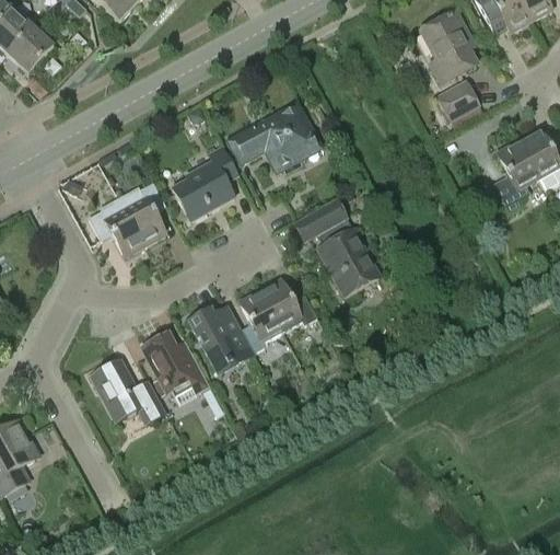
[(0,0),(0,21),(13,8),(6,0),(0,0)]
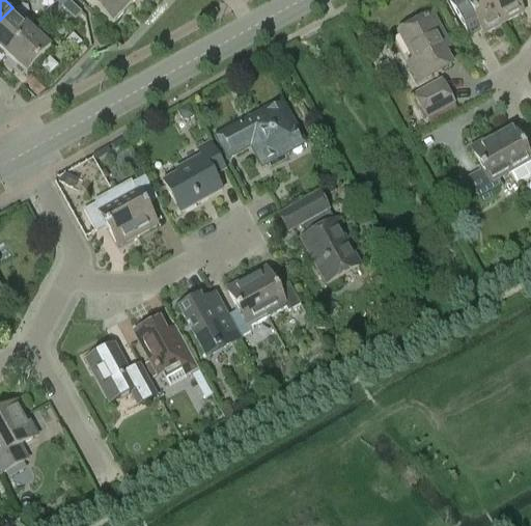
[(65,0),(61,4),(76,17),(82,9),(72,0),(65,0)]
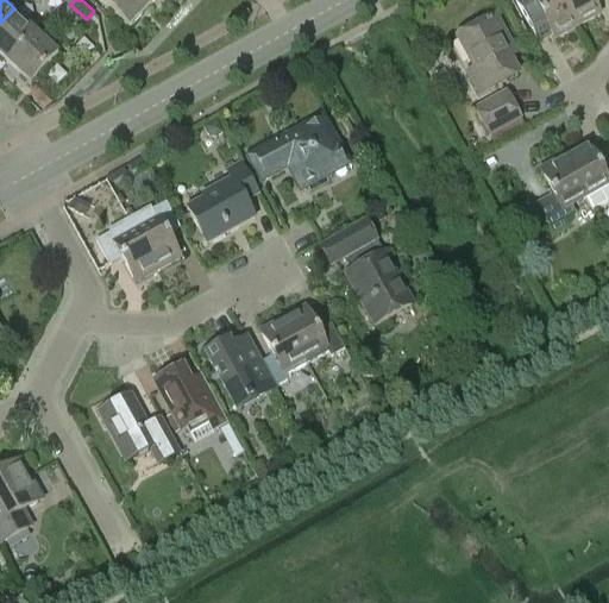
[(150,0),(105,0),(129,23),(145,5),(150,0)]
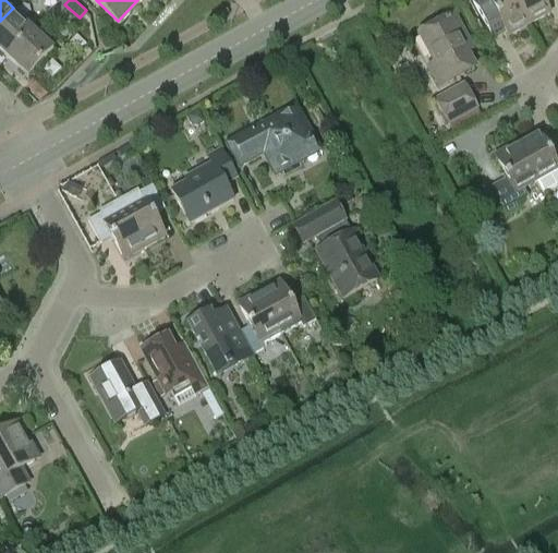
[(531,20),(520,0),(475,0),(482,12),(495,4),(509,32),(531,20)]
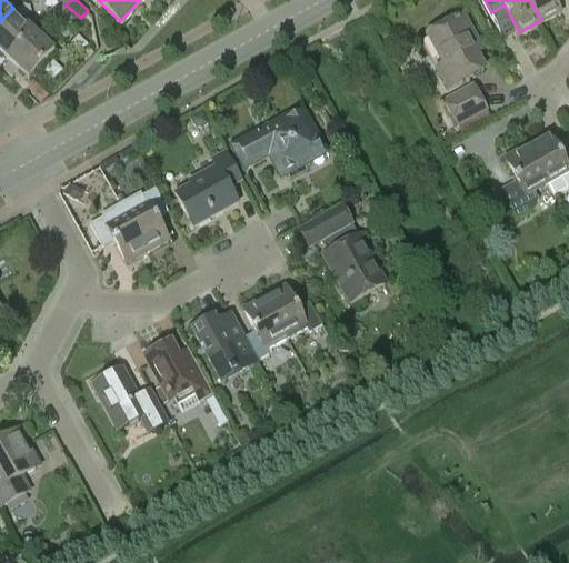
[(530,0),(541,20),(561,9),(557,0),(530,0)]
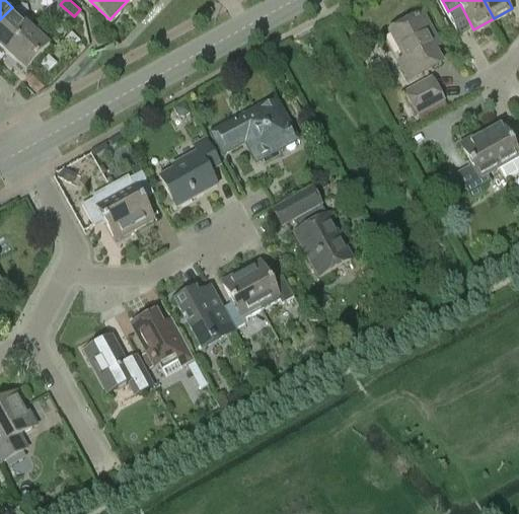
[(12,7),(0,19),(0,43),(1,45),(7,50),(30,23),(12,7)]
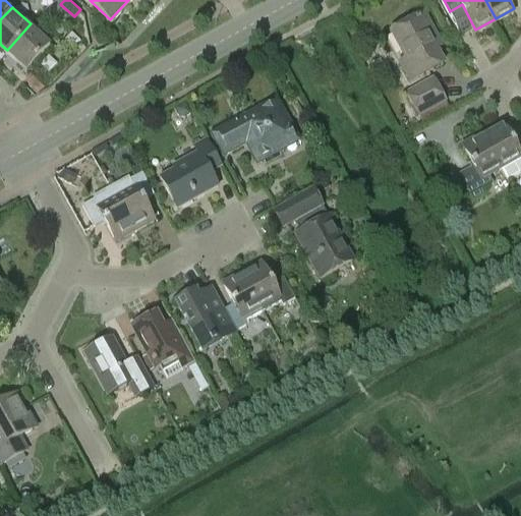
[(426,9),(393,27),(408,55),(401,59),(412,78),(445,60),(436,42),(442,38),(426,9)]
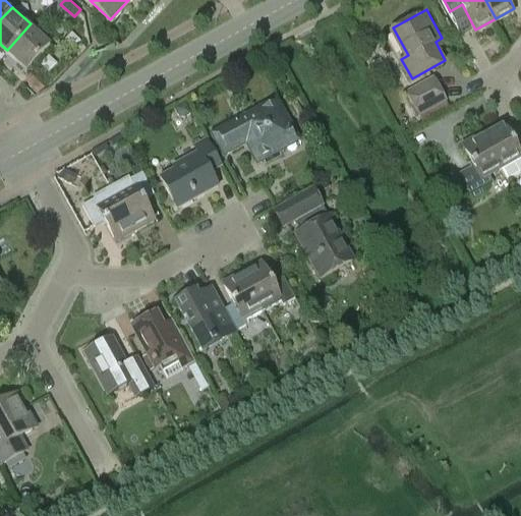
[(50,42),(31,23),(7,50),(21,63),(26,67),(50,42)]
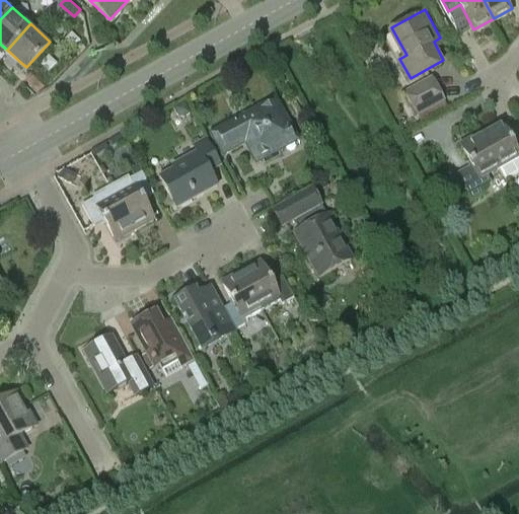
[(30,71),(24,77),(38,90),(44,84),(30,71)]
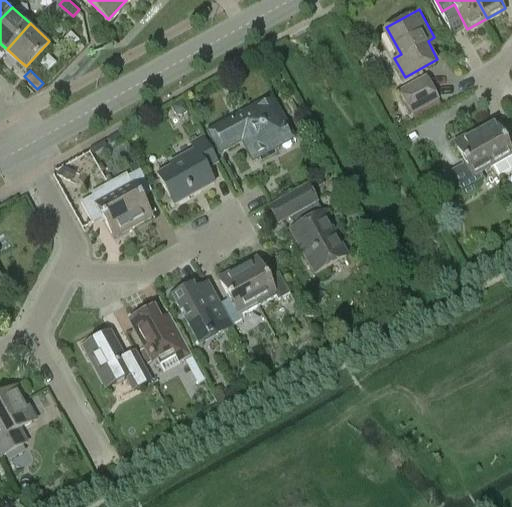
[(426,72),(397,88),(414,117),(441,102),(438,98),(439,97),(426,72)]
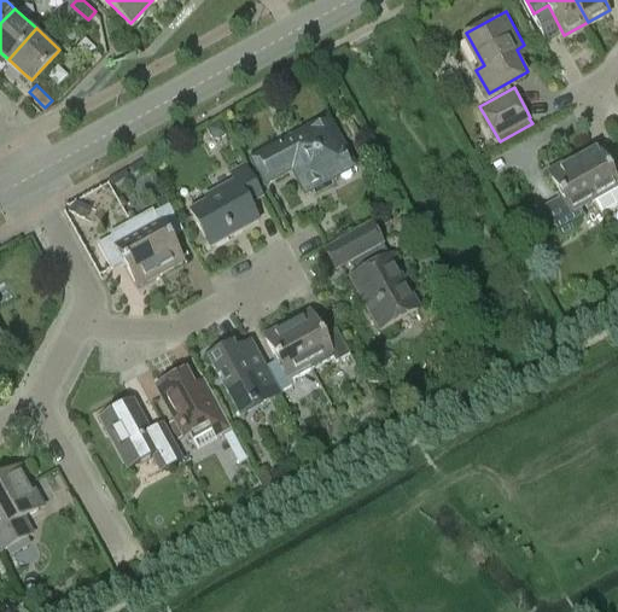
[(210,133),(220,137),(227,132),(220,117),(205,126),(210,133)]
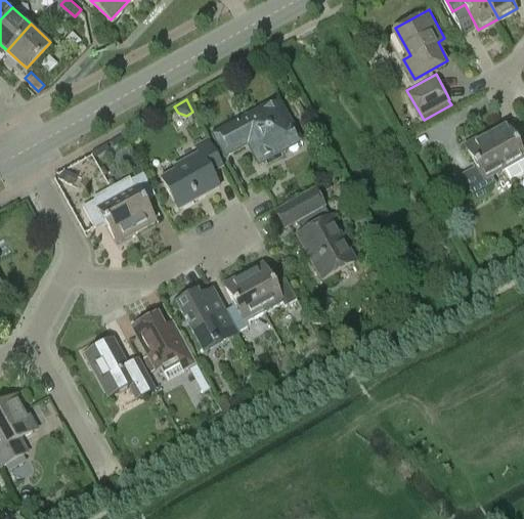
[(239,117),(214,131),(225,153),(251,139),(260,157),(298,136),(278,99),(241,120),(239,117)]
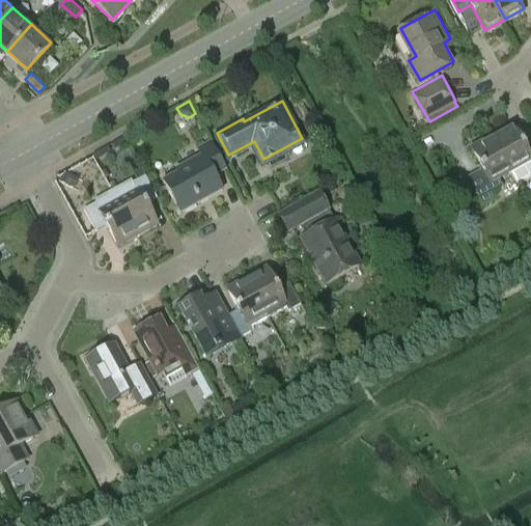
[(493,133),(511,168),(512,168),(518,177),(530,170),(530,138),(524,142),(512,121),(493,133)]
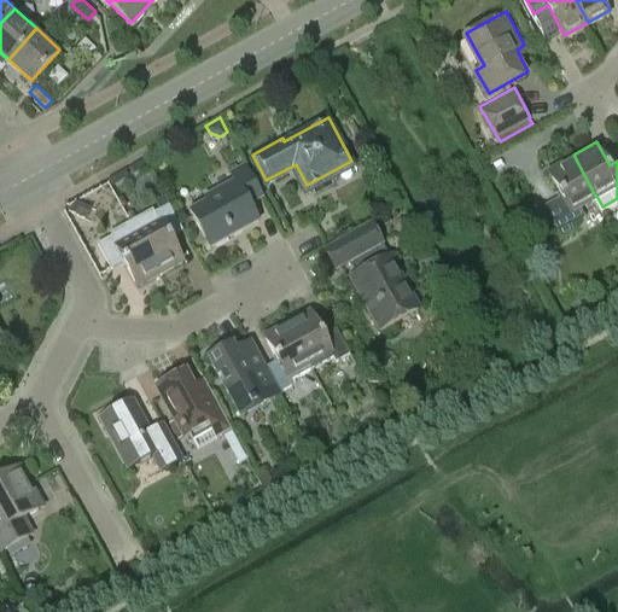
[(595,196),(573,155),(548,168),(561,192),(546,202),(563,233),(575,226),(571,221),(586,214),(582,203),(595,196)]
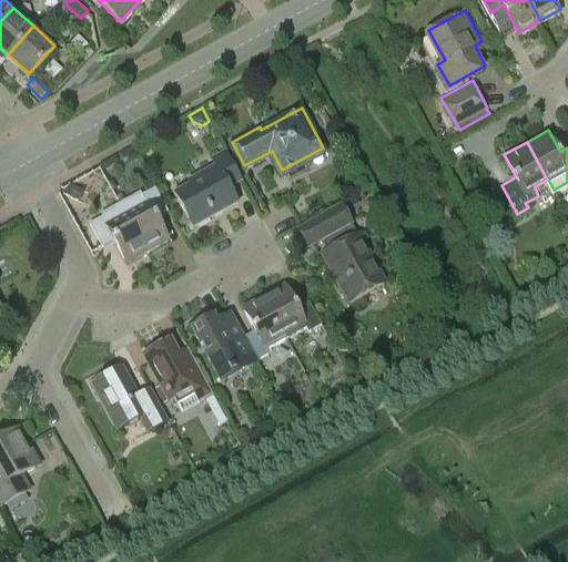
[(190,181),(175,190),(195,224),(239,198),(231,183),(242,176),(226,147),(214,154),(219,161),(189,179),(190,181)]
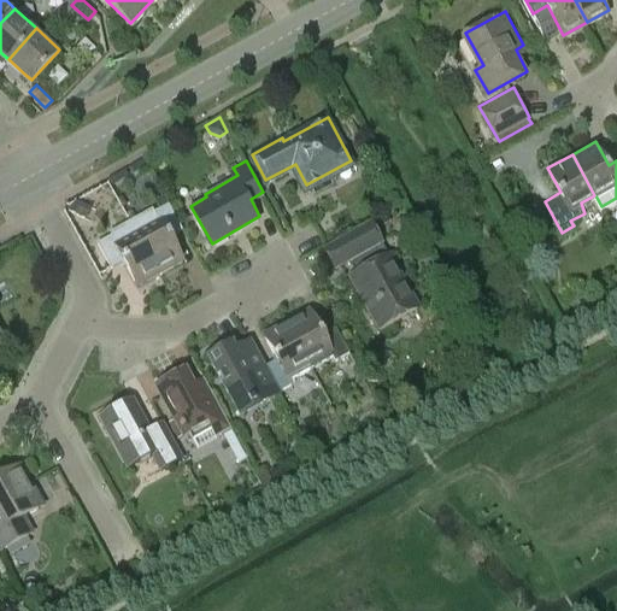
[(88,204),(75,198),(68,207),(84,215),(88,204)]
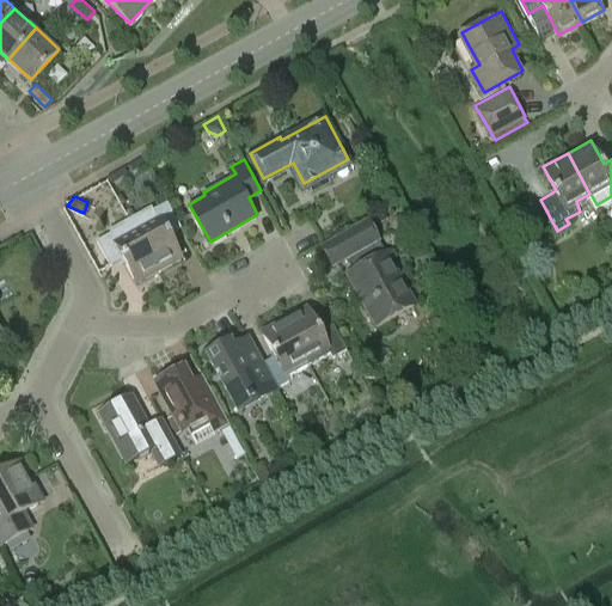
[(151,203),(132,214),(160,268),(183,256),(169,230),(181,224),(166,200),(153,207),(151,203)]
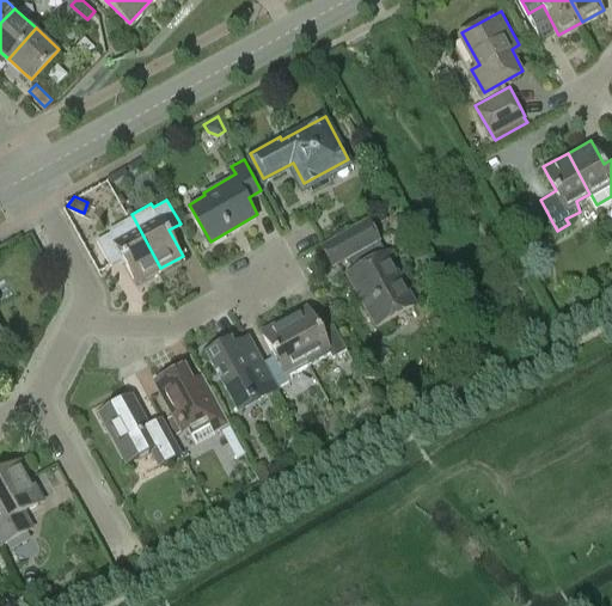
[(160,268),(132,214),(108,227),(109,231),(98,237),(111,262),(124,255),(138,280),(160,268)]
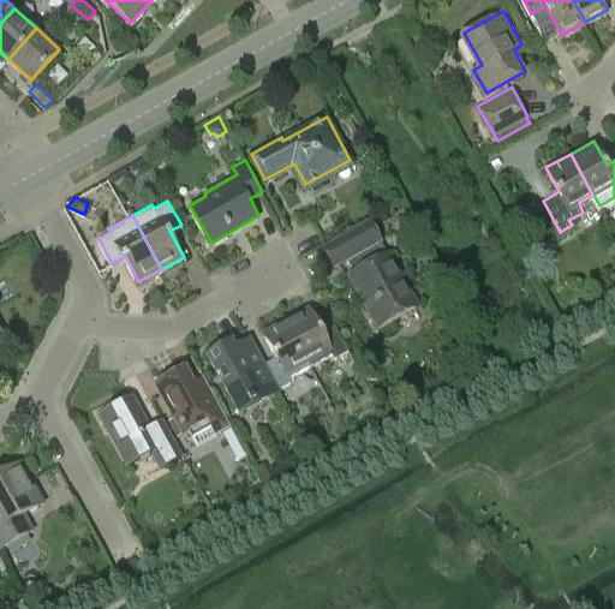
[(371,220),(324,245),(334,264),(351,255),(358,268),(354,269),(371,299),(366,302),(378,324),(417,303),(388,250),(370,261),(363,248),(381,238),(371,220)]
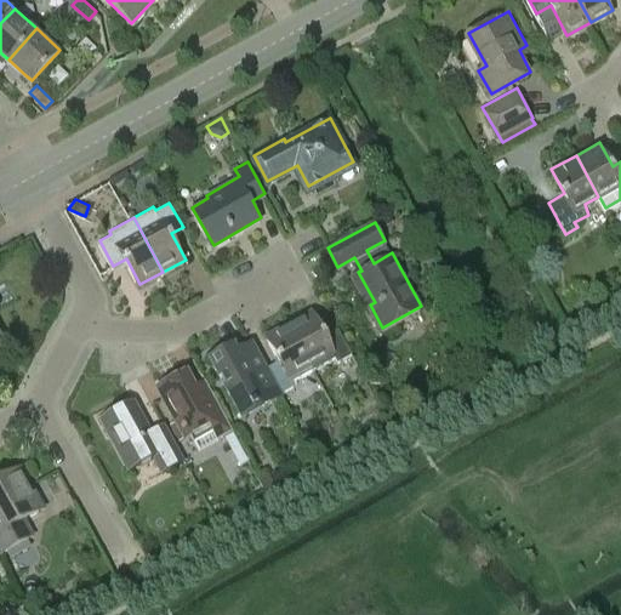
[(288,320),(313,365),(334,353),(337,359),(352,351),(337,326),(325,332),(312,307),(288,320)]
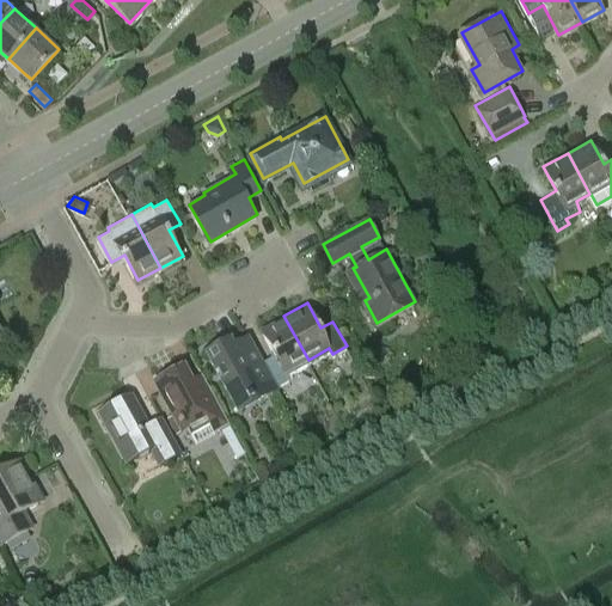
[(308,360),(283,316),(262,328),(276,353),(262,360),(276,385),(289,378),(286,373),(308,360)]
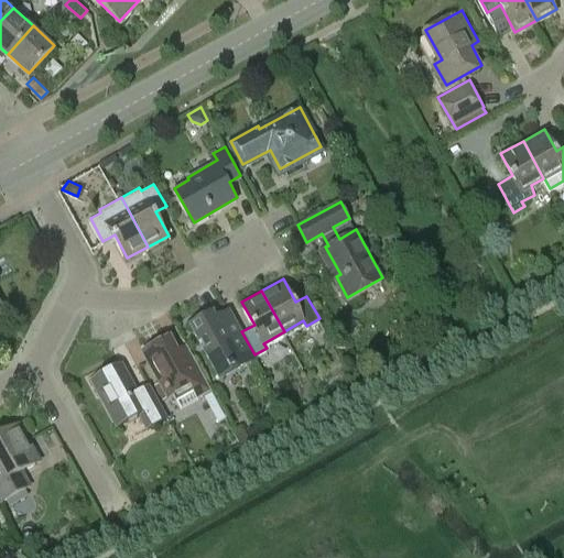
[(255,354),(241,331),(228,309),(215,316),(212,312),(192,323),(221,375),(255,357),(253,354),(255,354)]
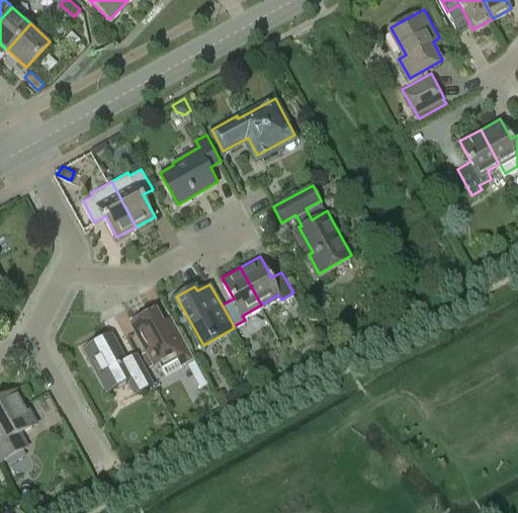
[(154,309),(133,320),(157,362),(175,352),(181,363),(194,356),(175,321),(164,327),(154,309)]
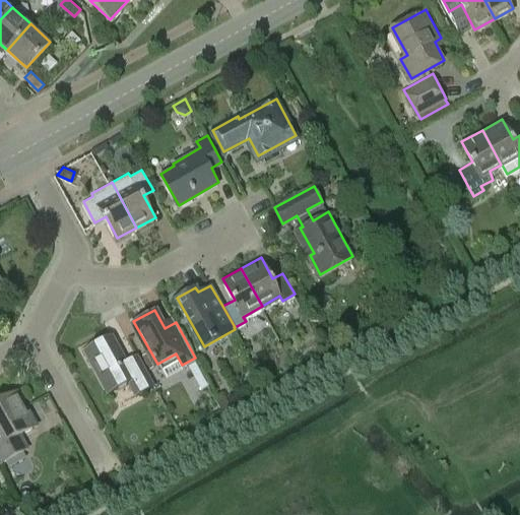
[(112,333),(87,346),(95,361),(91,363),(99,376),(103,374),(112,391),(129,381),(136,393),(154,383),(137,353),(127,360),(112,333)]
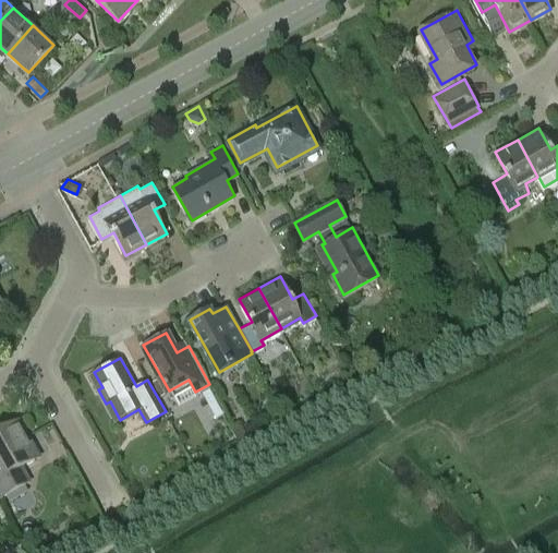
[(0,457),(1,458),(0,458),(0,489),(3,495),(29,480),(21,465),(35,456),(24,436),(28,434),(20,419),(0,430),(0,457)]
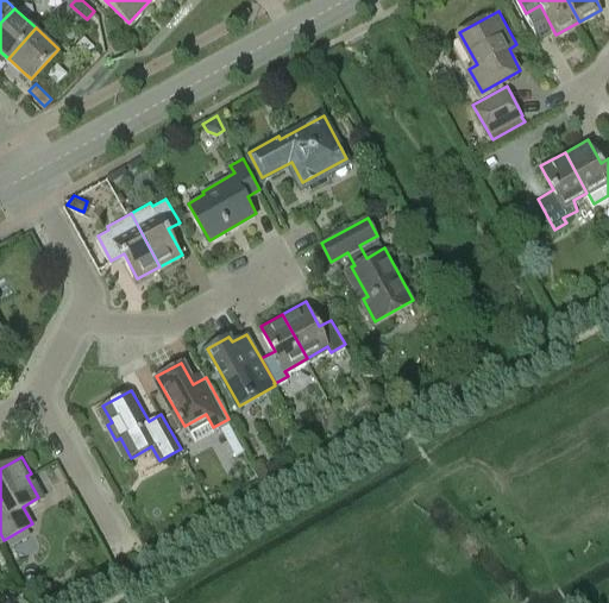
All buildings are outlined.
